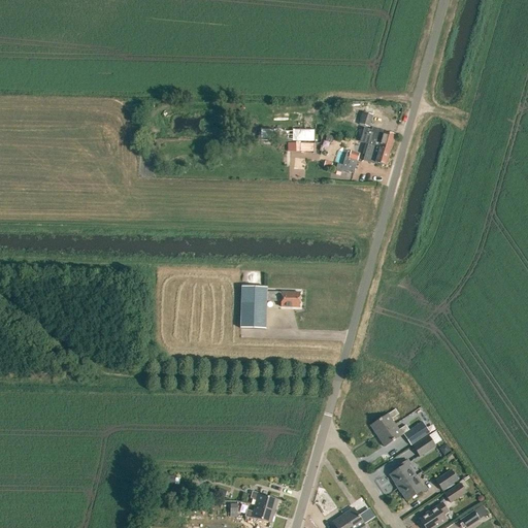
[(370,127),(373,114),(363,111),(359,124),(370,127)]
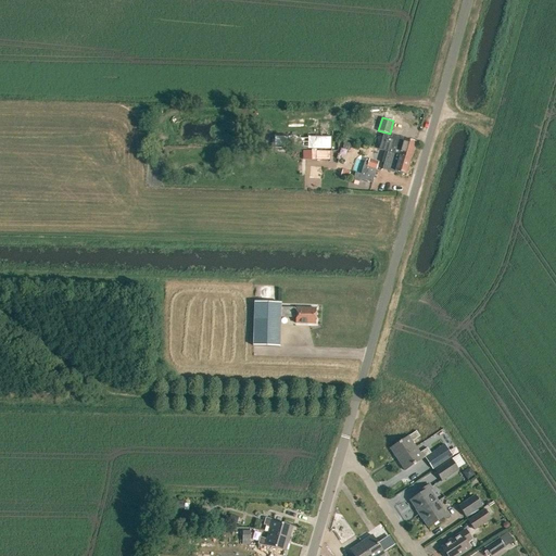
[(335,148),(335,137),(278,135),(278,147),(335,148)]
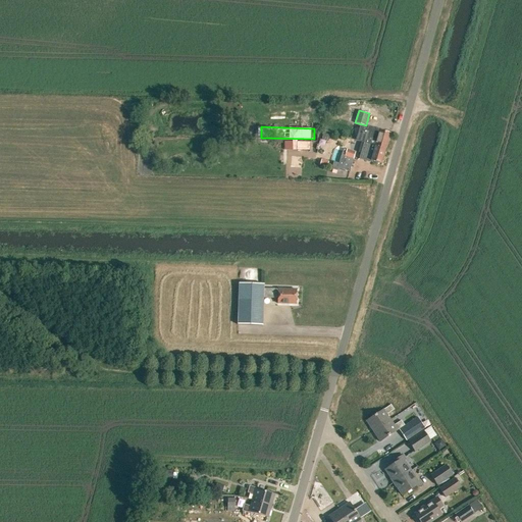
[(364,143),(386,149),(390,134),(371,128),(370,131),(360,127),(356,141),(364,143)]
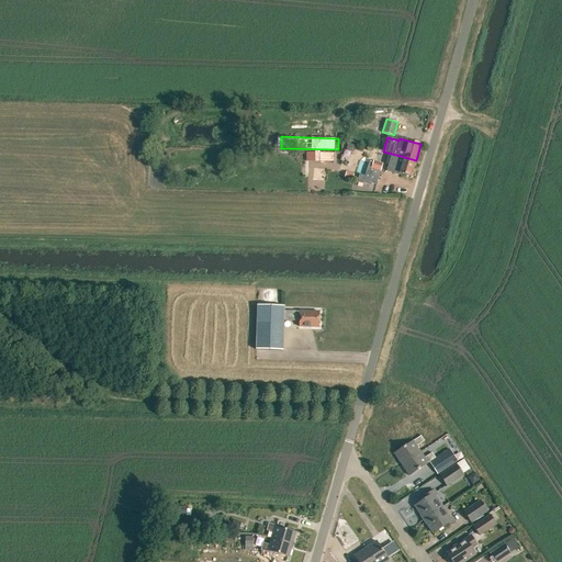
[(319,153),(319,163),(334,163),(334,153),(319,153)]
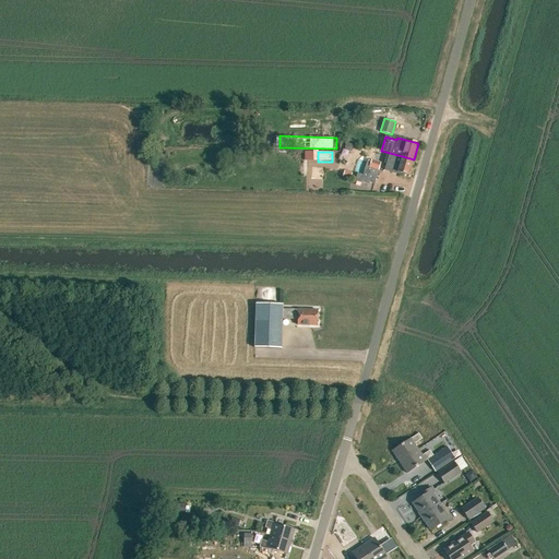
[(408,176),(414,159),(390,153),(384,170),(396,174),(397,173),(408,176)]
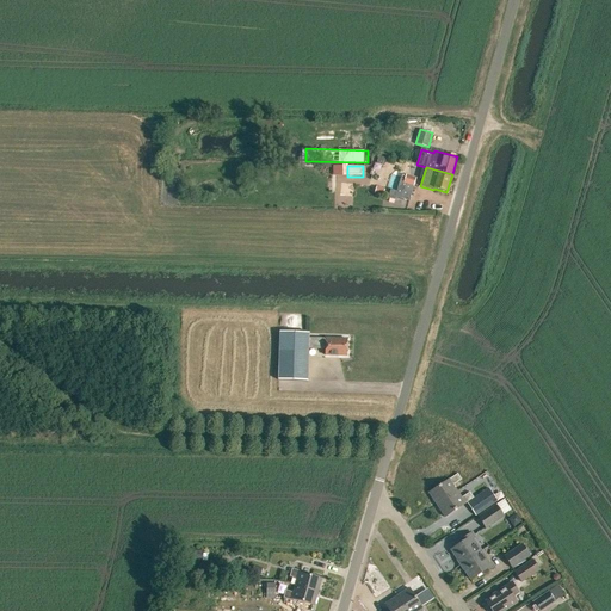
[(394,201),(395,198),(409,202),(415,178),(401,174),(396,191),(390,190),(388,196),(389,196),(389,198),(394,201)]
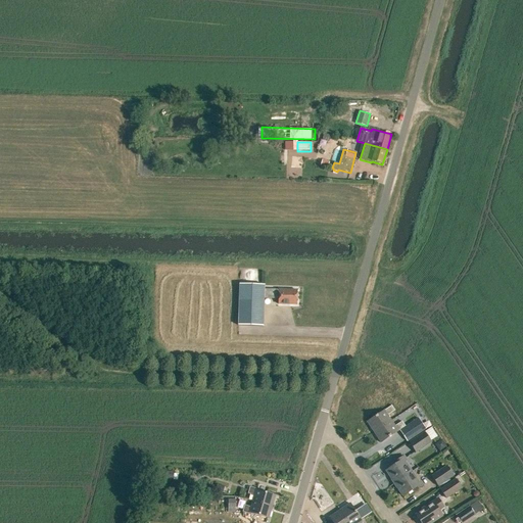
[(293,169),(305,169),(305,156),(293,156),(293,169)]
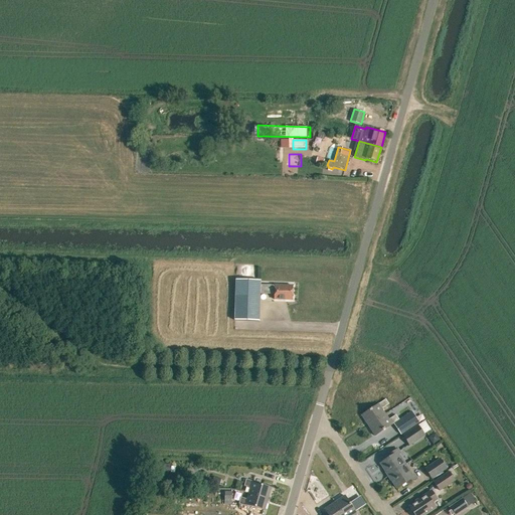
[(274,286),(260,286),(260,282),(235,281),(234,321),(259,321),(260,294),(274,295),(274,300),(292,300),(293,287),(274,286)]
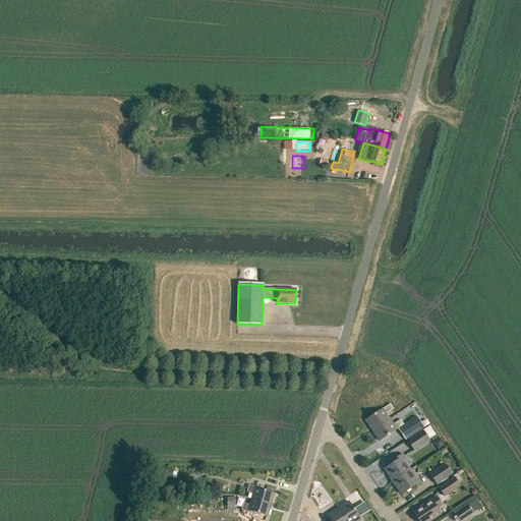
[(372,430),(390,419),(386,413),(393,409),(390,404),(383,409),(365,420),(372,430)]
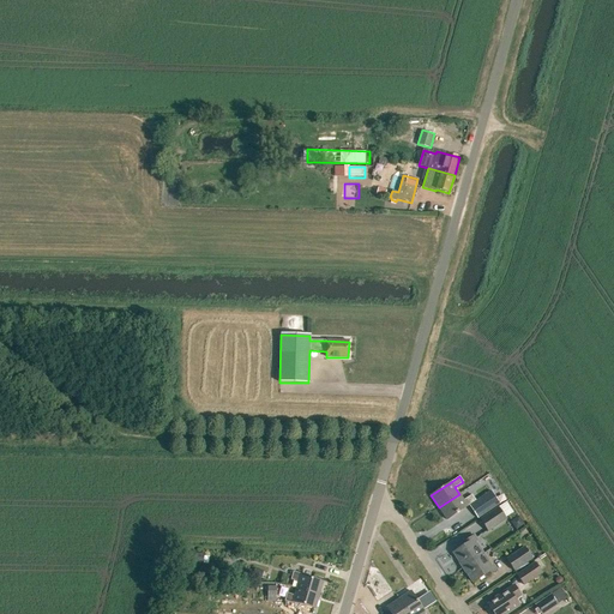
[(480,498),(488,511),(499,504),(491,491),(480,498)]
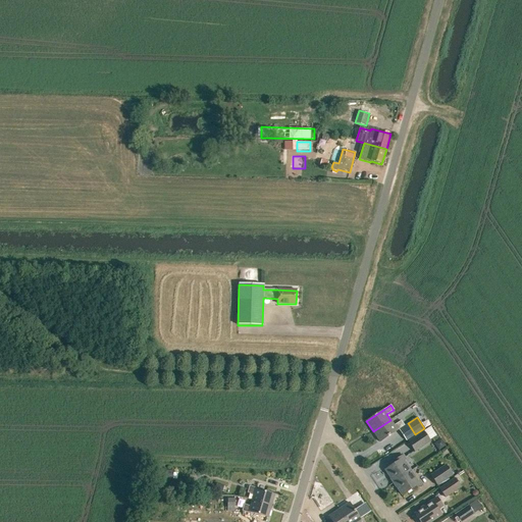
[(390,420),(373,431),(380,441),(398,430),(405,425),(401,420),(394,425),(390,420)]
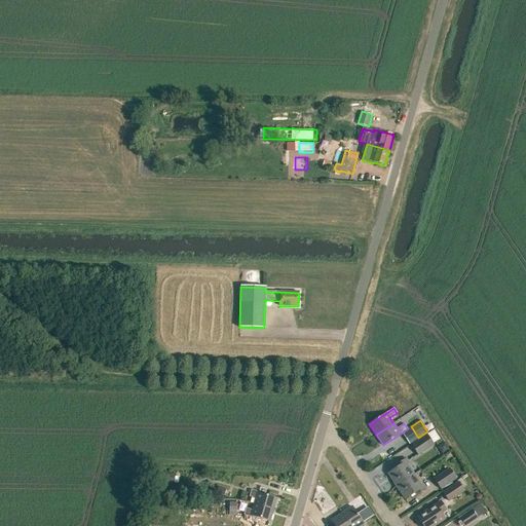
[(418,455),(435,445),(427,434),(411,444),(418,455)]
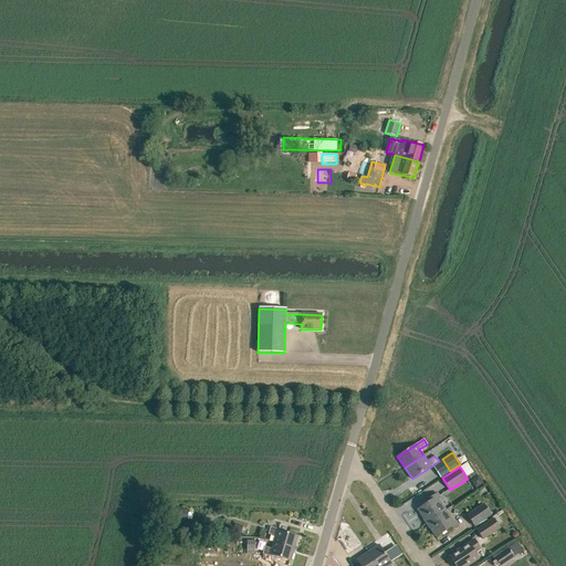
[(482,475),(474,480),(479,486),(486,483),(482,475)]
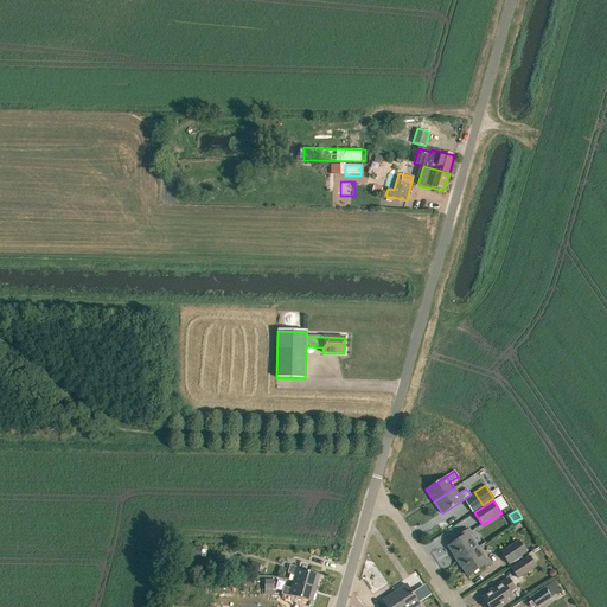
[(458,561),(478,548),(470,536),(472,535),(468,530),(458,536),(460,538),(448,547),(458,561)]
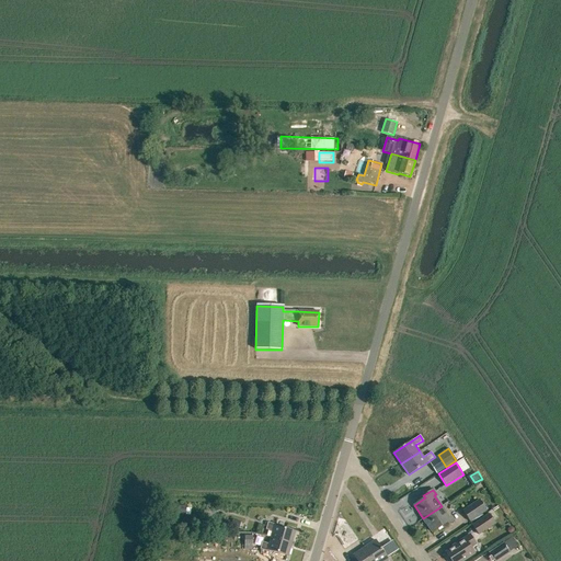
[(470,522),(487,510),(479,499),(462,510),(470,522)]
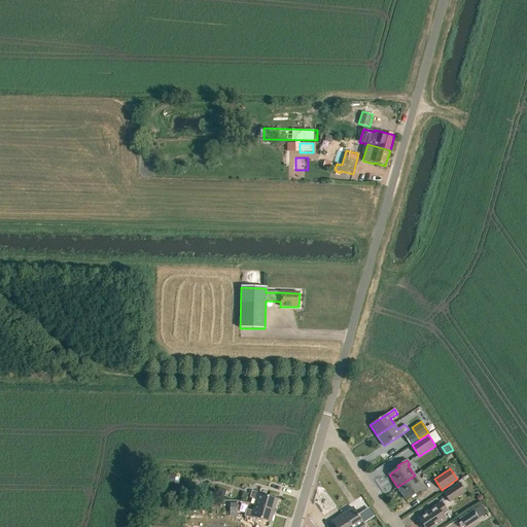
[(415,476),(397,487),(406,500),(416,493),(418,496),(426,490),(423,486),(422,487),(415,476)]
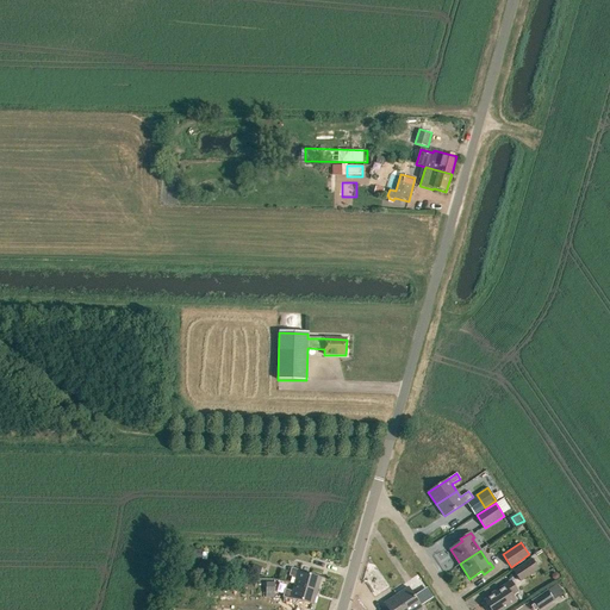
[(521,582),(539,568),(531,558),(514,570),(521,582)]
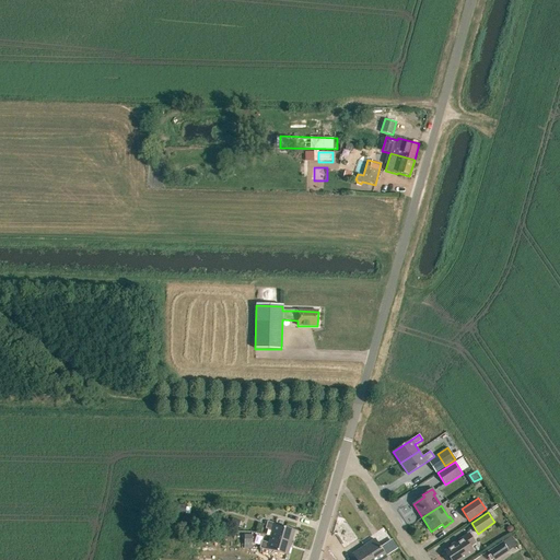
[(242,522),(233,520),(231,526),(240,528),(242,522)]
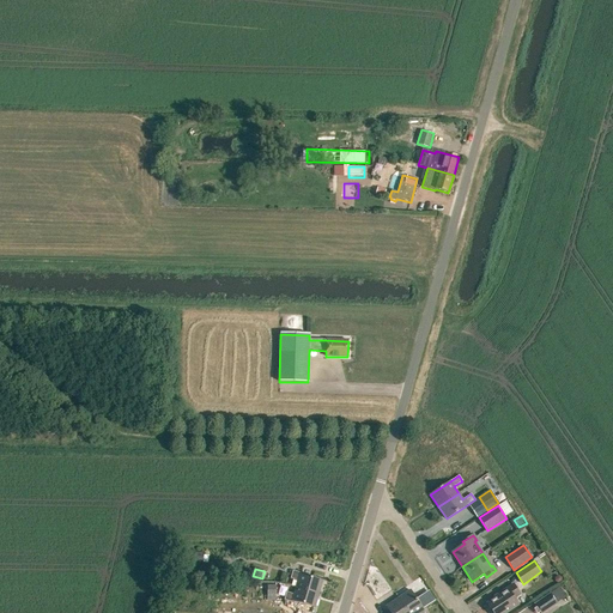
[(296,588),(319,594),(322,581),(301,574),(292,571),(291,578),(298,581),(296,588)]
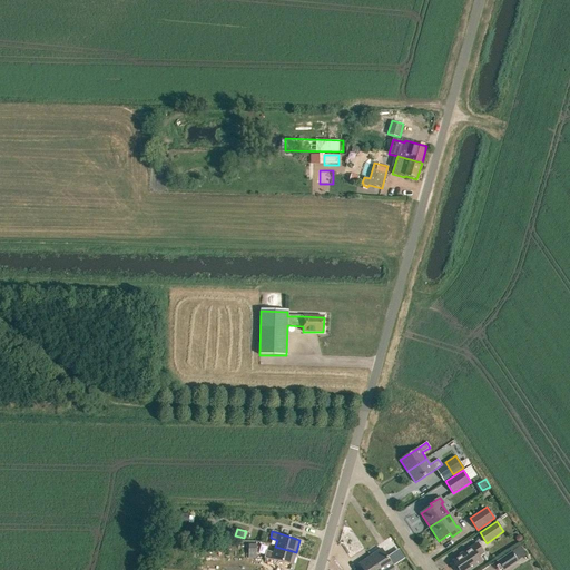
[(458,569),(470,569),(482,562),(478,557),(483,552),(478,543),(464,552),(465,553),(453,561),(458,569)]
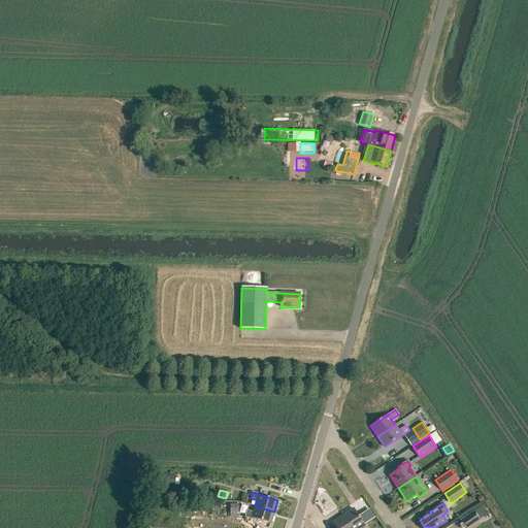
[(271,524),(274,512),(255,506),(253,512),(246,510),(244,517),(252,519),(252,518),(271,524)]
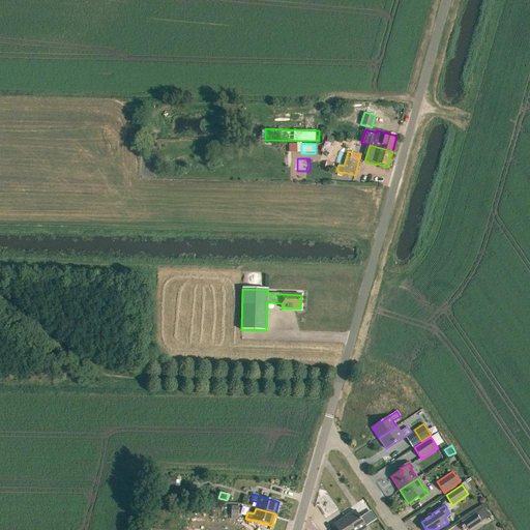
[(482,508),(475,513),(481,522),(489,517),(482,508)]
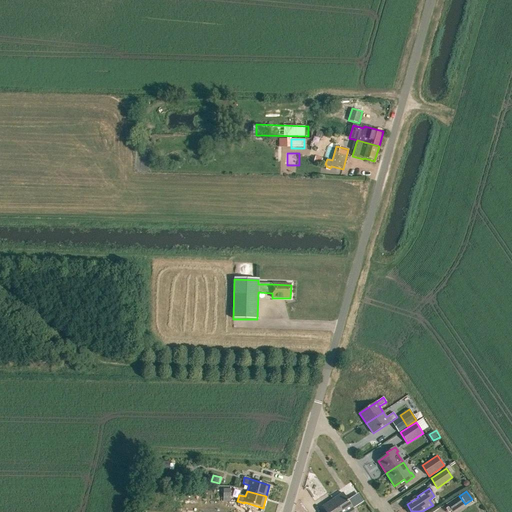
[(332,499),(340,511),(354,511),(353,510),(354,510),(342,493),(332,499)]
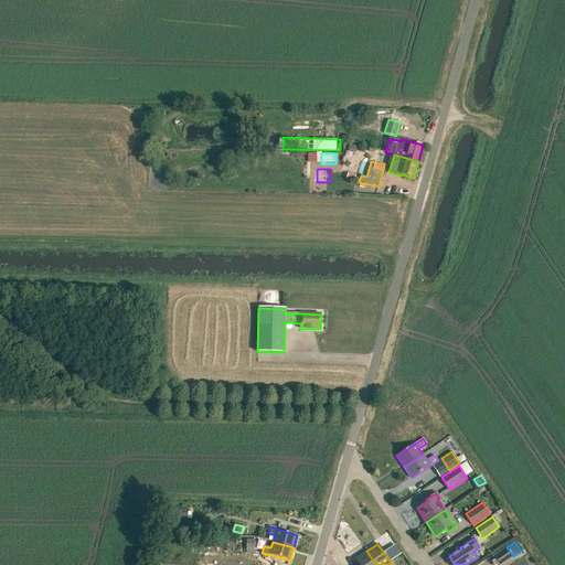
[(507,547),(492,557),(497,564),(502,564),(513,557),(513,556),(507,547)]
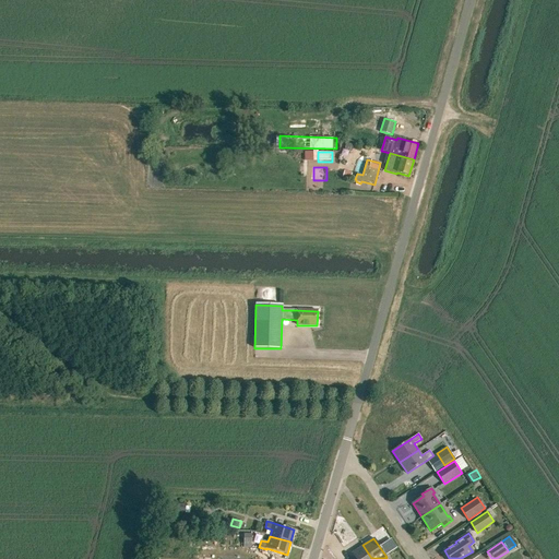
[(371,558),(363,545),(352,552),(356,558),(355,558),(371,558)]
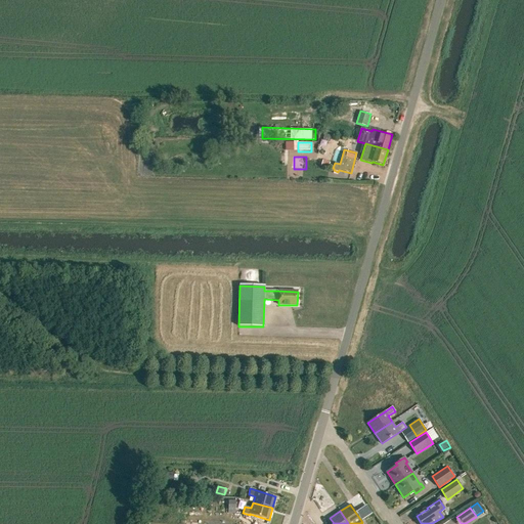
All buildings are outlined.
